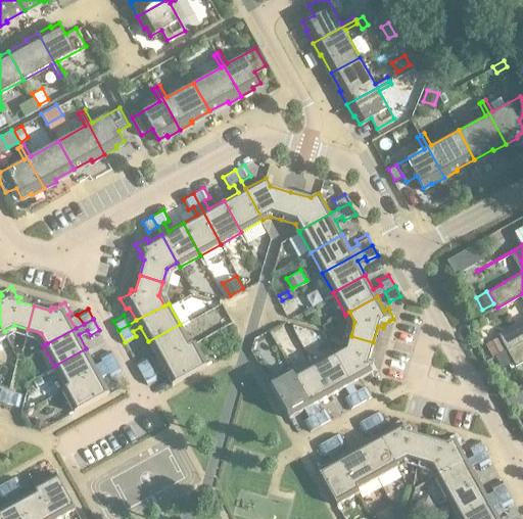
[(522,319),(522,320),(497,333),(507,348),(522,339),(522,319)]
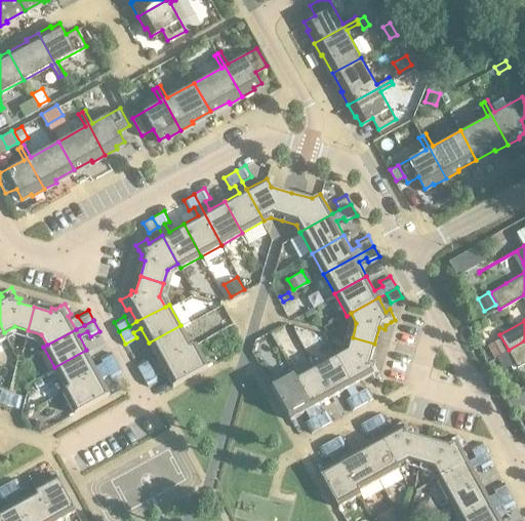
[(192,345),(180,325),(149,343),(157,357),(149,361),(147,357),(136,363),(142,373),(192,345)]
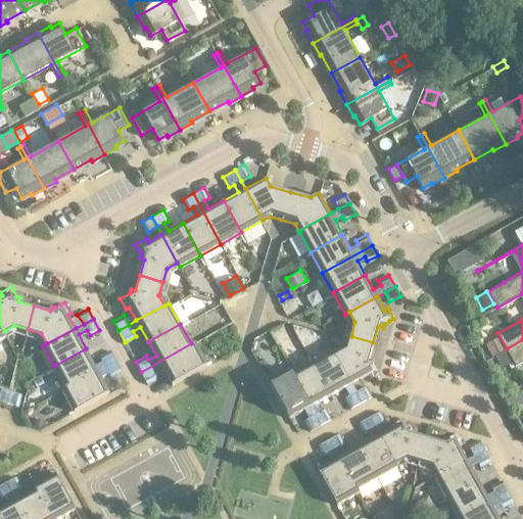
[(373,342),(351,336),(347,349),(337,355),(351,382),(366,375),(368,378),(378,373),(376,368),(373,363),(374,360),(369,358),(373,342)]
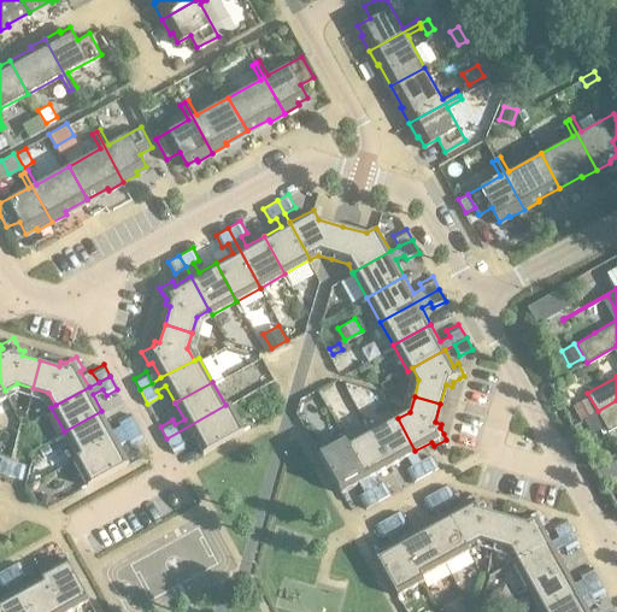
[(588,396),(573,405),(580,419),(595,411),(588,396)]
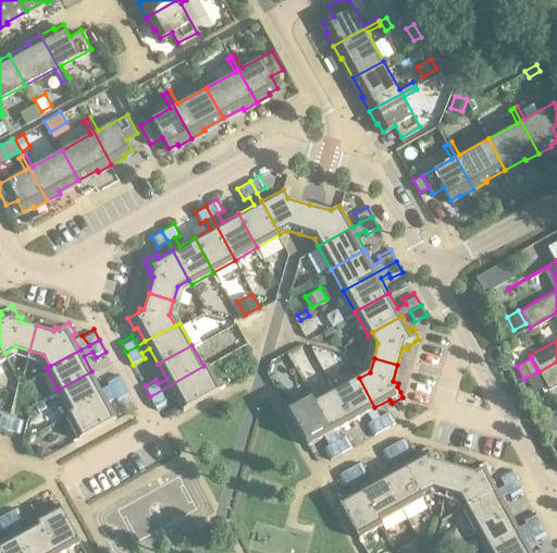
[(556,361),(540,371),(546,384),(548,389),(556,383),(556,361)]
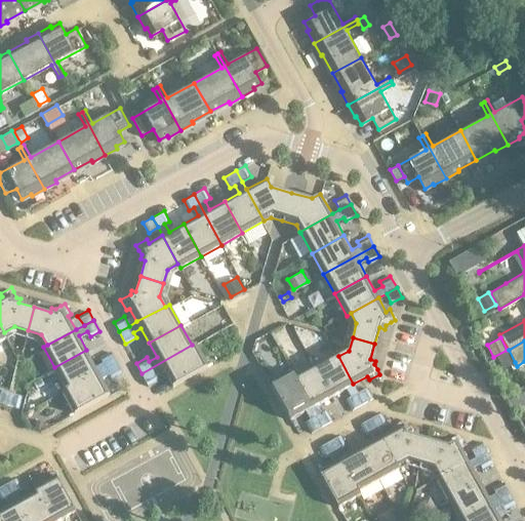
[(195,343),(192,345),(142,373),(148,385),(153,382),(158,378),(156,373),(164,369),(172,385),(208,365),(195,343)]
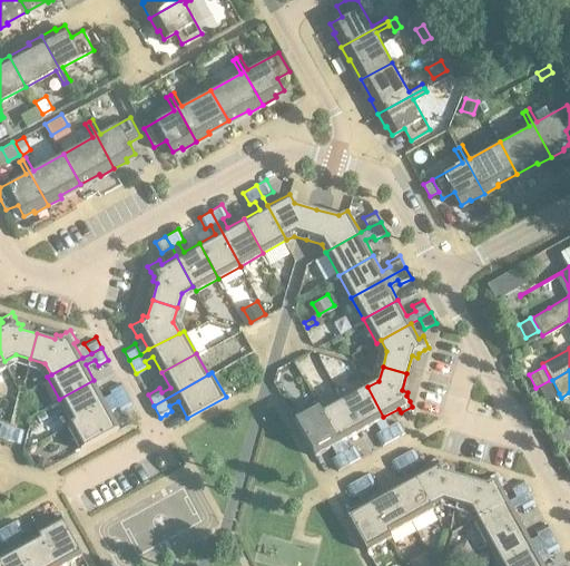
[(102,396),(94,380),(59,399),(71,421),(127,392),(120,381),(109,387),(111,391),(102,396)]
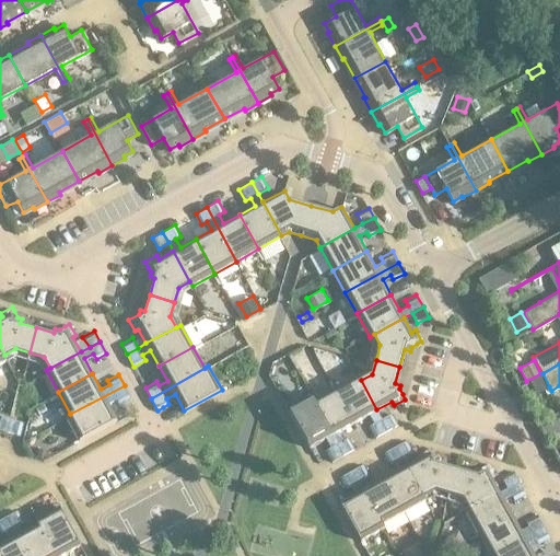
[(543,373),(531,380),(537,392),(549,386),(543,373)]
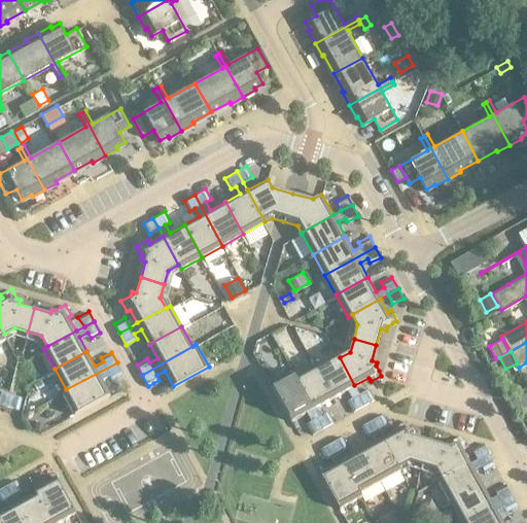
[(348,399),(353,411),(365,404),(359,393),(354,385),(340,357),(338,354),(316,365),(334,396),(348,389),(353,396),(348,399)]
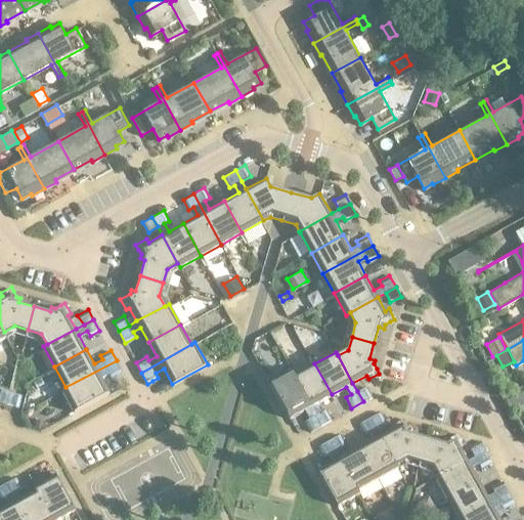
[(122,371),(117,360),(66,387),(62,389),(74,412),(110,392),(101,377),(110,372),(112,377),(119,373),(122,371)]
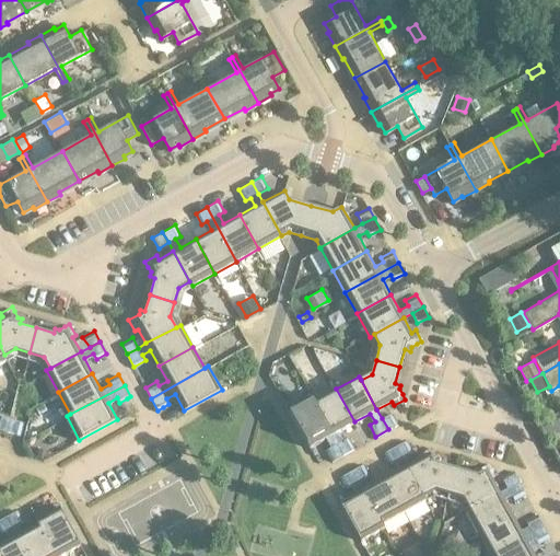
[(354,421),(336,389),(315,400),(343,454),(354,448),(349,436),(345,439),(339,430),(354,421)]
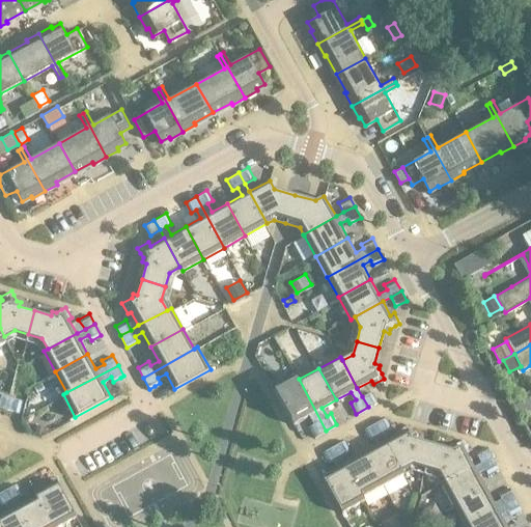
[(297,376),(274,388),(294,423),(309,415),(313,423),(309,425),(311,431),(314,437),(326,431),(299,379),(297,376)]
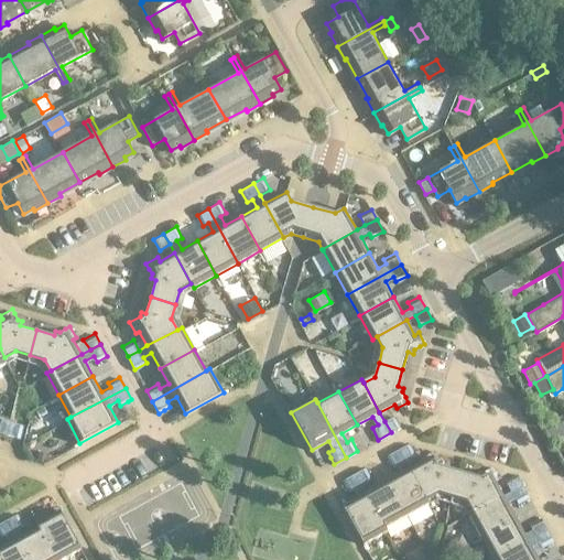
[(391,432),(401,427),(394,416),(384,421),(391,432)]
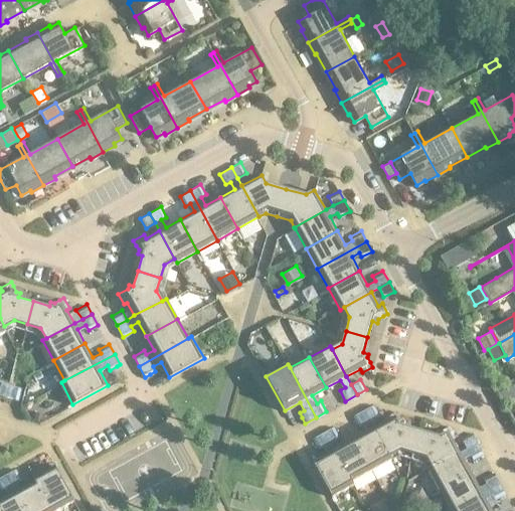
[(0,393),(18,399),(21,387),(0,381),(0,393)]
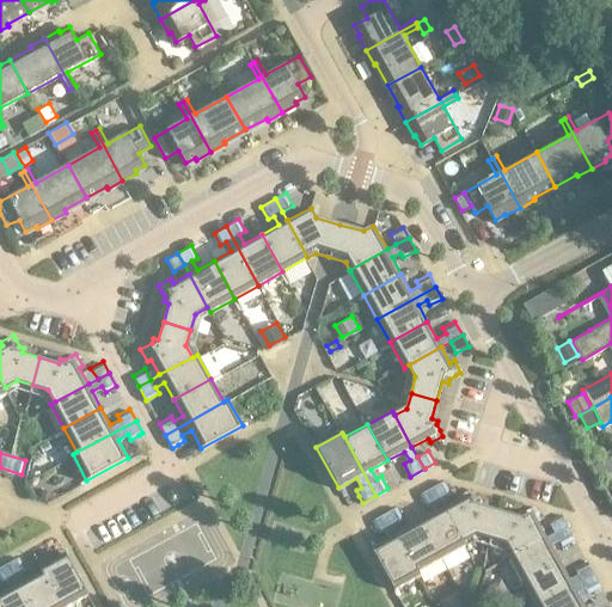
[(611,453),(592,465),(599,478),(611,471),(611,453)]
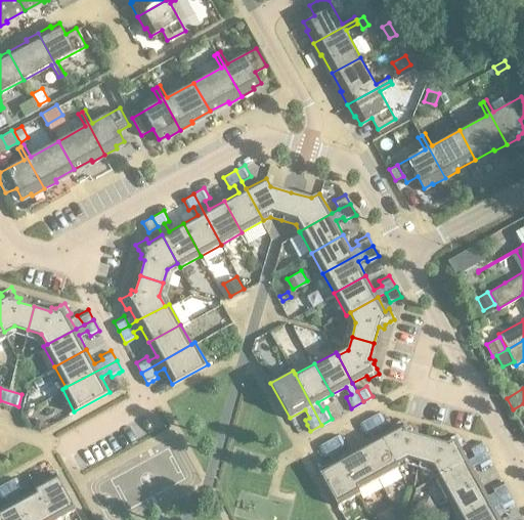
[(372,416),(378,426),(386,422),(381,410),(372,416)]
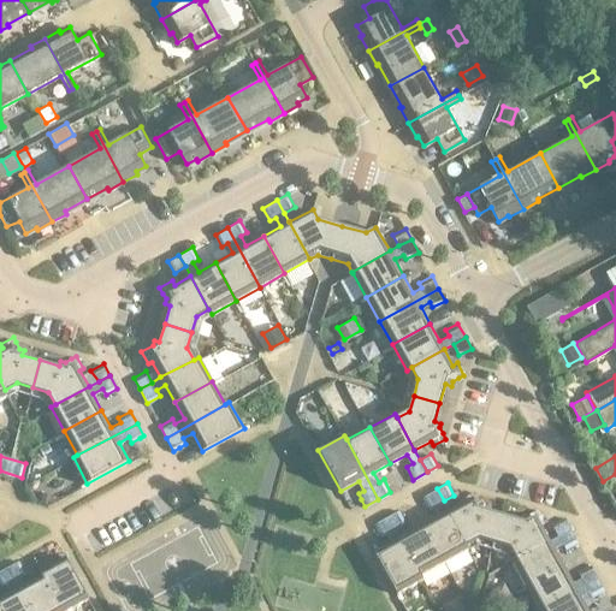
[(444,500),(437,488),(422,497),(430,509),(436,505),(440,515),(424,525),(445,561),(469,547),(466,543),(449,510),(444,500)]
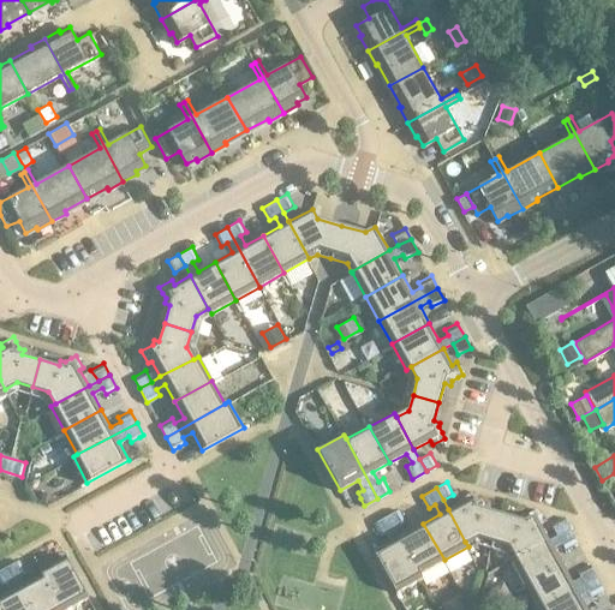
[(473,490),(460,497),(464,501),(448,509),(465,542),(477,536),(493,540),(501,513),(483,507),(484,502),(479,501),(476,495),(473,490)]
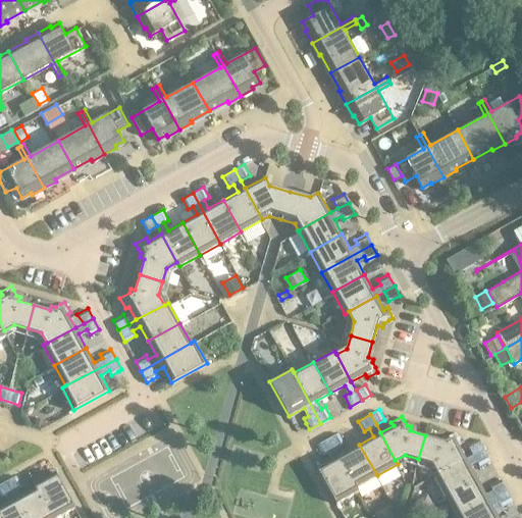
[(36,417),(33,424),(41,427),(43,419),(36,417)]
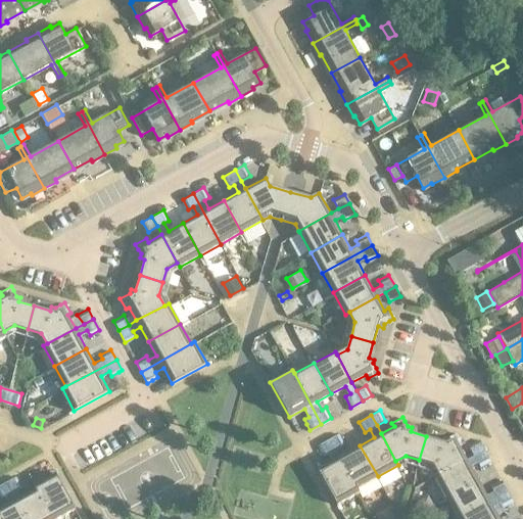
[(345,442),(339,432),(329,438),(359,487),(378,476),(360,445),(345,453),(341,445),(345,442)]
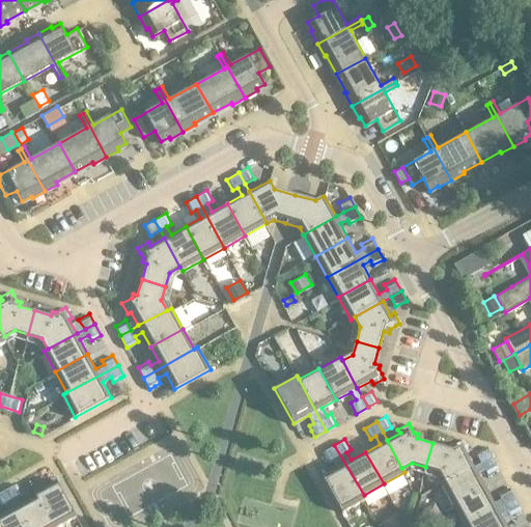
[(464,439),(458,441),(454,444),(450,443),(448,448),(432,443),(425,467),(439,471),(445,481),(474,466),(466,451),(470,449),(464,439)]
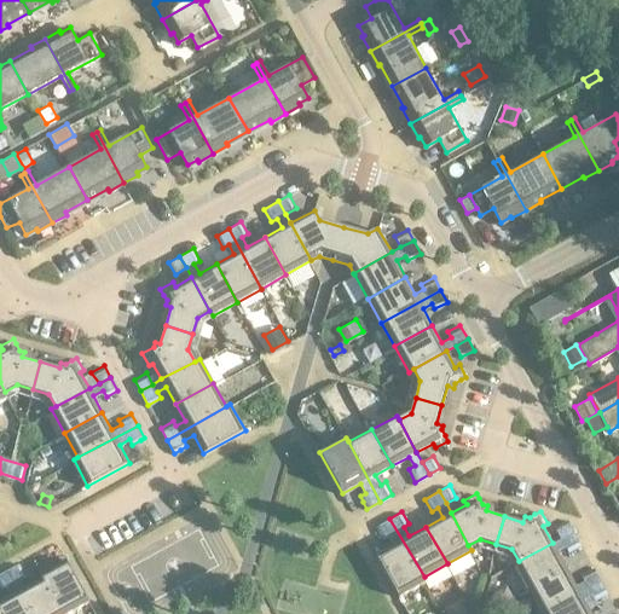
[(424,577),(389,519),(376,525),(383,538),(389,534),(394,544),(376,555),(399,596),(426,581),(424,577)]
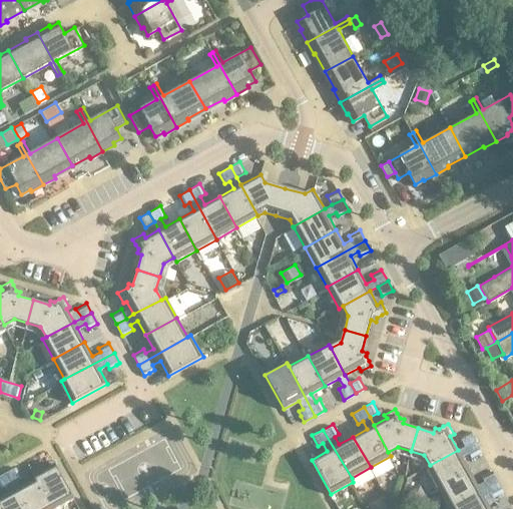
[(466,446),(476,440),(470,430),(460,436),(466,446)]
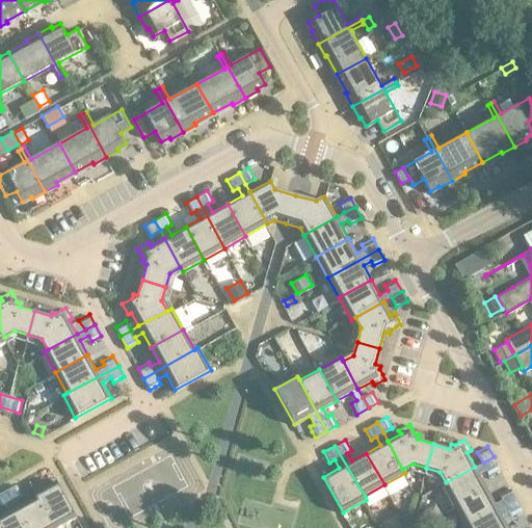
[(494,456),(483,463),(475,467),(446,482),(442,484),(454,505),(486,487),(478,473),(486,469),(488,473),(500,468),(494,456)]
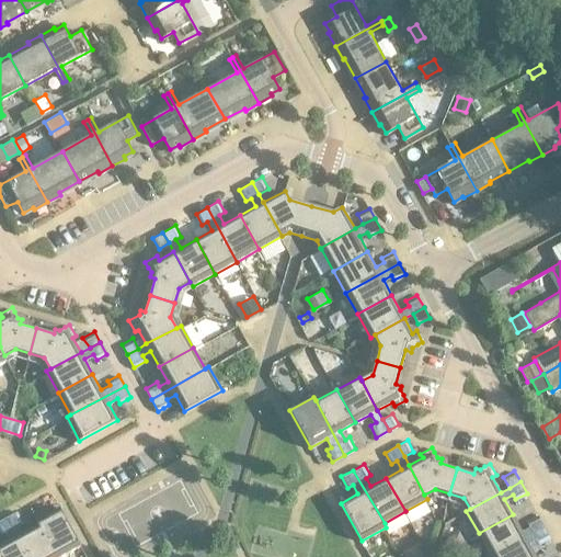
[(59,556),(81,546),(60,508),(36,521),(38,524),(56,556),(59,556)]
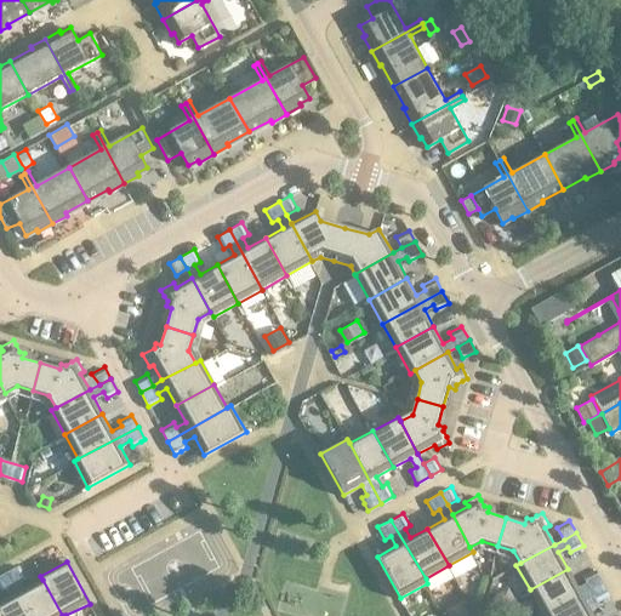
[(27,576),(20,564),(7,571),(32,615),(62,615),(43,580),(27,588),(21,580),(27,576)]
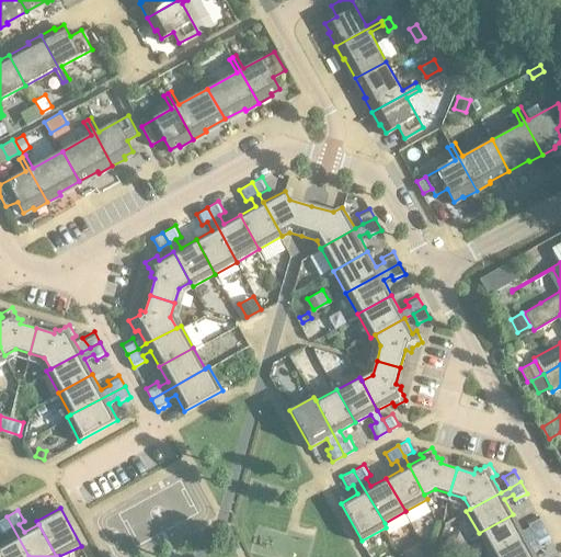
[(545,525),(538,514),(527,520),(529,525),(521,530),(513,514),(479,533),(491,556),(545,525)]
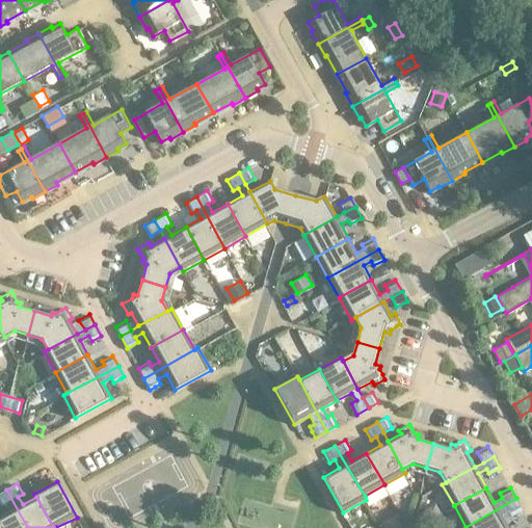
[(27,527),(6,490),(0,492),(0,502),(2,505),(6,503),(10,511),(0,517),(0,527),(27,527)]
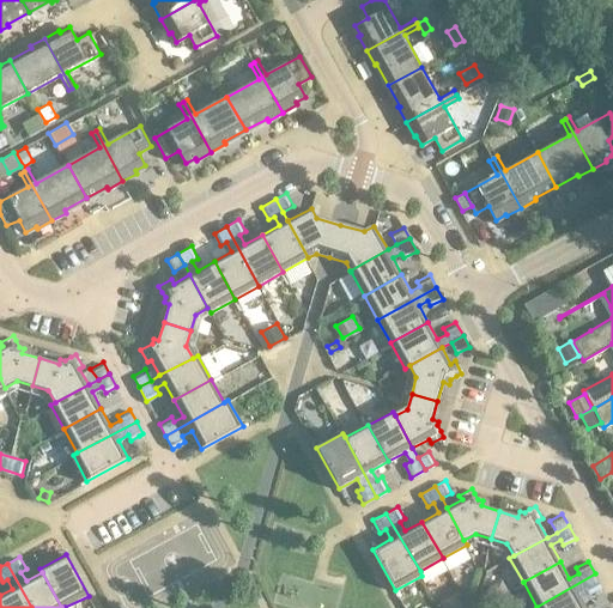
[(602,585),(595,573),(536,607),(586,607),(577,593),(587,587),(589,593),(602,585)]
